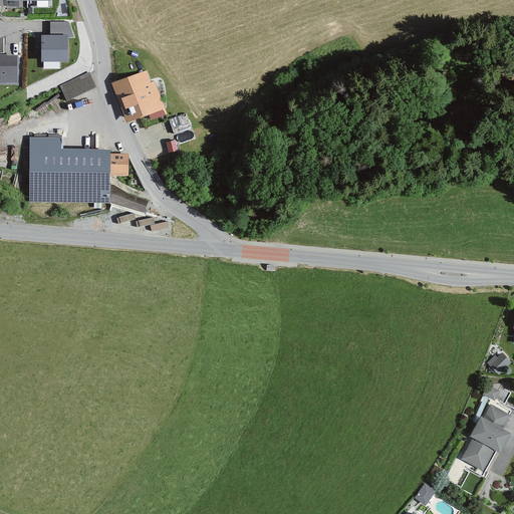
[(66,62),(66,39),(42,39),(42,62),(66,62)]
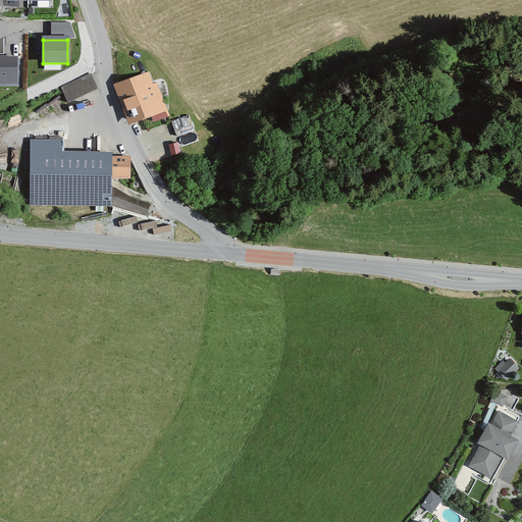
[(0,84),(15,84),(16,59),(0,59),(0,84)]
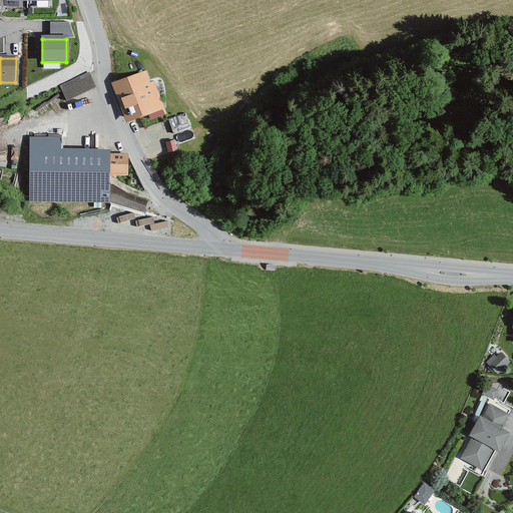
[(150,85),(145,72),(110,85),(125,124),(163,110),(153,83),(150,85)]
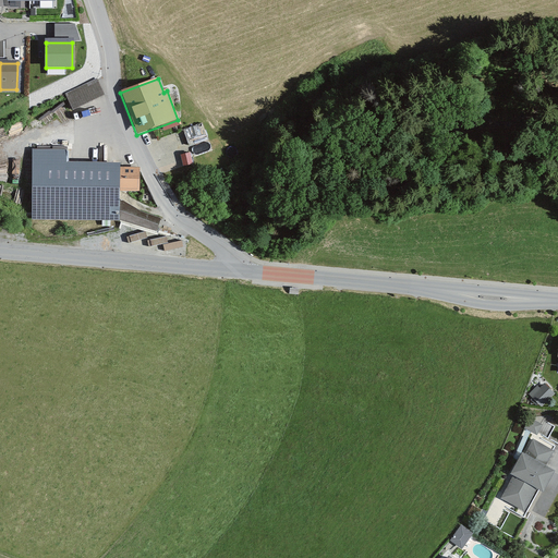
[(102,97),(95,81),(64,96),(72,112),(102,97)]
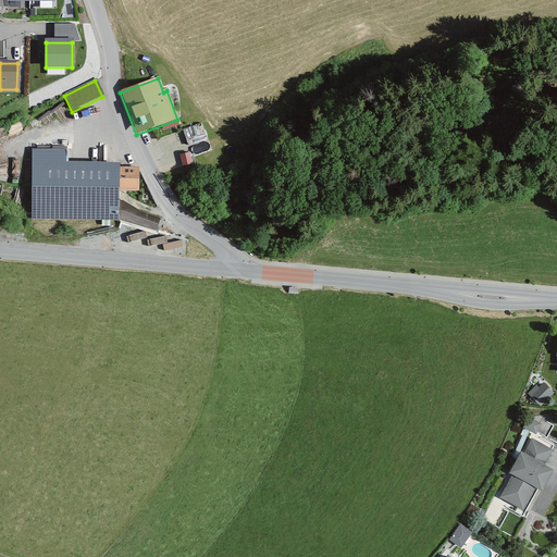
[(206,141),(199,124),(182,132),(187,148),(206,141)]
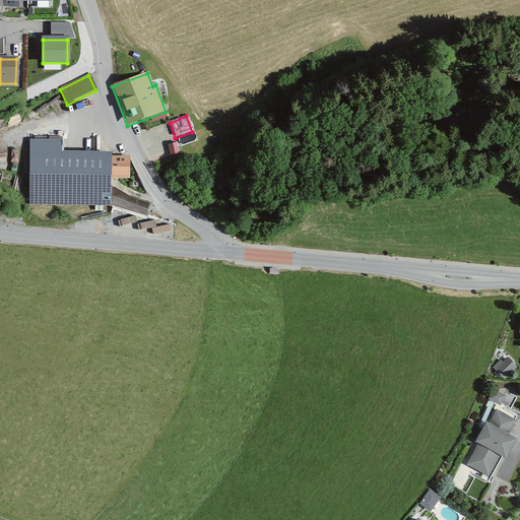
[(110,208),(110,199),(146,211),(148,204),(126,197),(114,189),(110,189),(110,180),(128,180),(128,157),(109,157),(109,153),(61,152),(61,140),(28,140),(28,176),(28,207),(110,208)]
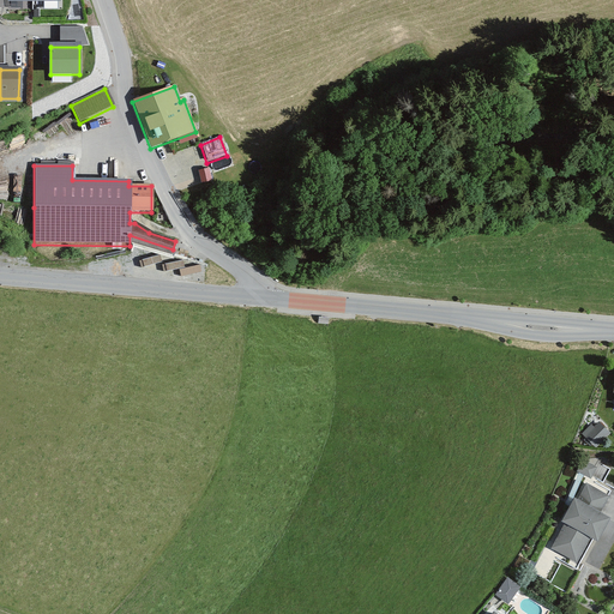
[(210,181),(209,170),(198,172),(199,182),(210,181)]
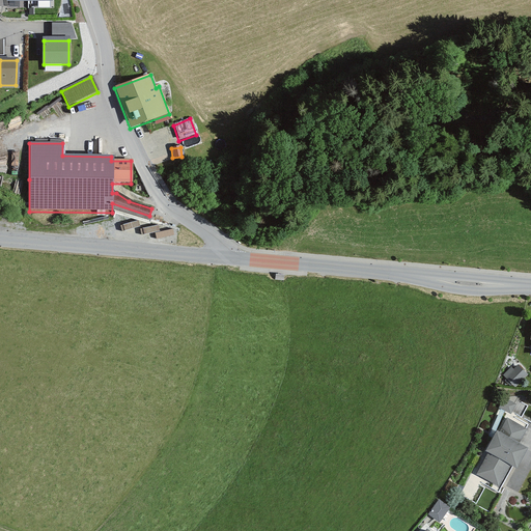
[(519,359),(504,372),(515,385),(530,371),(519,359)]
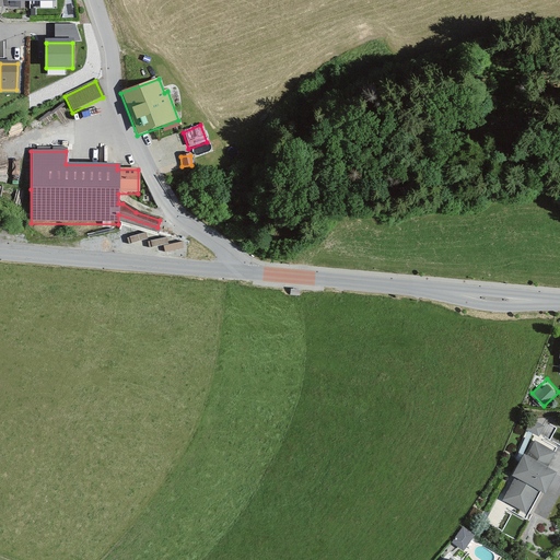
[(543,428),(531,420),(524,430),(537,438),(543,428)]
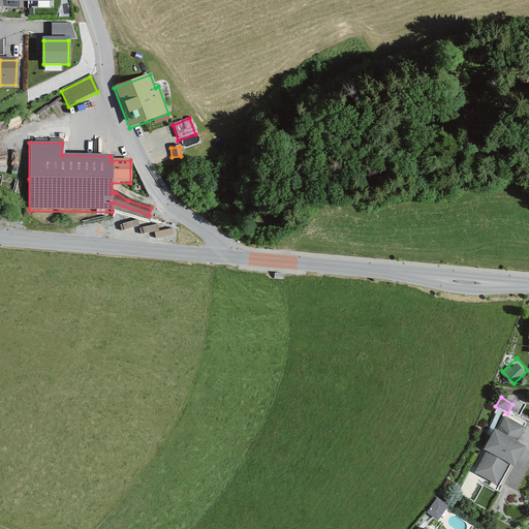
[(525,429),(502,416),(495,430),(493,429),(480,449),(486,452),(473,473),(494,486),(507,463),(512,466),(524,446),(517,442),(525,429)]
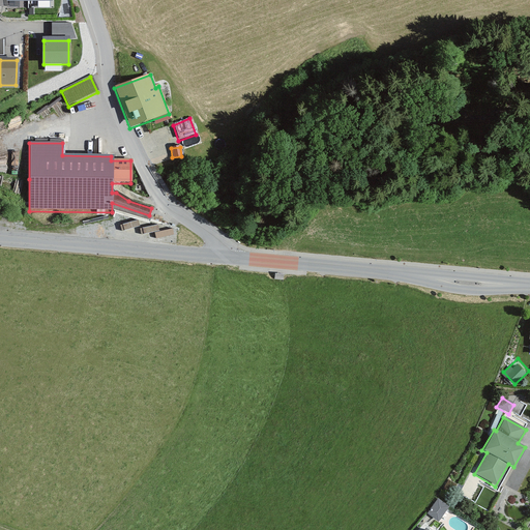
[(442,518),(450,502),(437,495),(429,511),(442,518)]
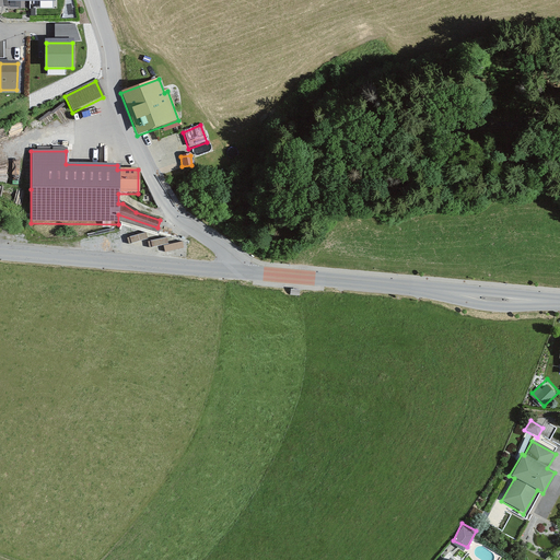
All buildings are outlined.
